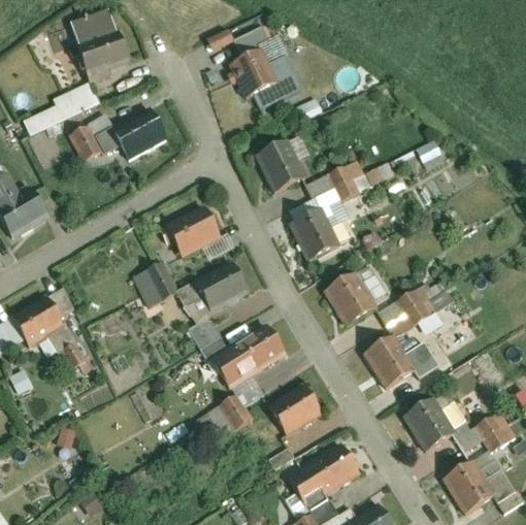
[(69,21),(91,80),(111,73),(109,68),(130,61),(110,6),(69,21)]
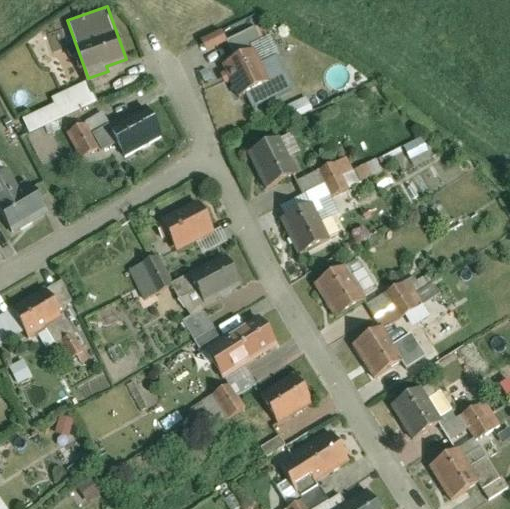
[(227,39),(235,57),(253,48),(251,42),(260,38),(255,26),(227,39)]
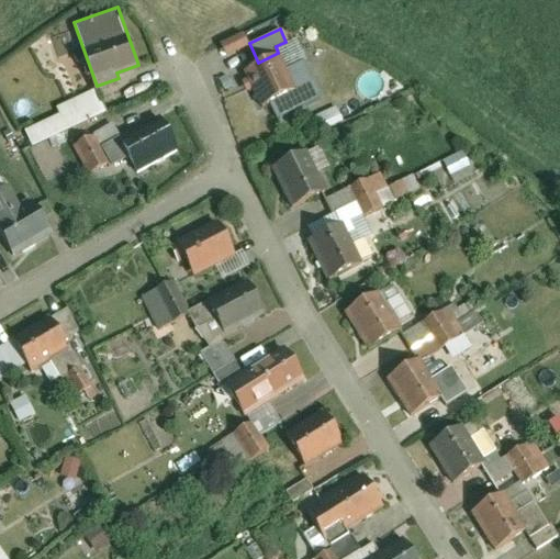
[(245,69),(261,105),(271,101),(278,115),(322,96),(304,59),(286,68),(278,53),(258,63),(245,69)]
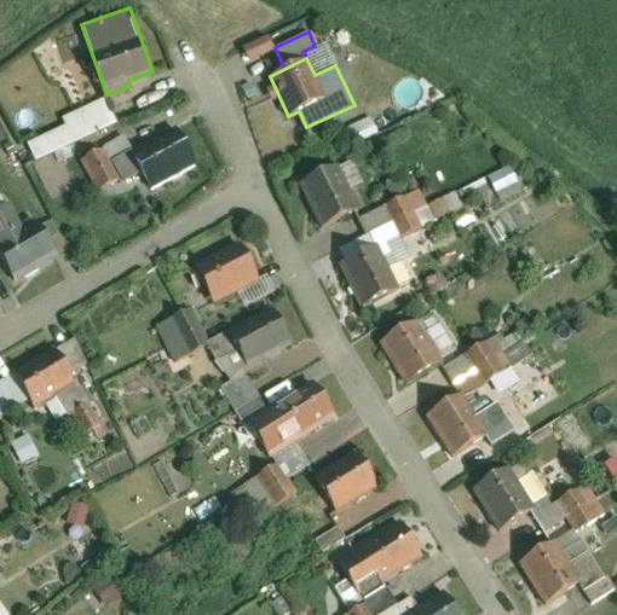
[(119,121),(107,94),(63,114),(68,122),(28,140),(36,158),(119,121)]
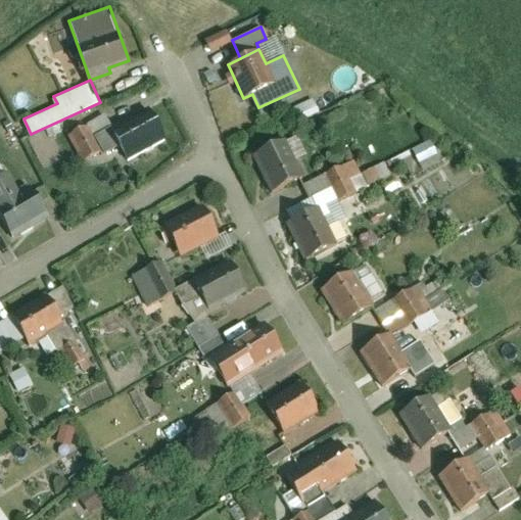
[(298,114),(315,110),(312,98),(295,102),(298,114)]
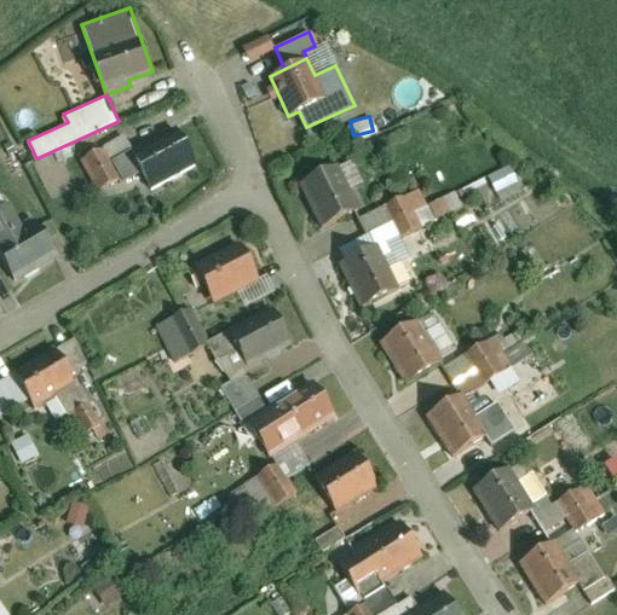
[(144,168),(154,186),(196,164),(176,126),(133,148),(126,133),(104,145),(122,180),(144,168)]
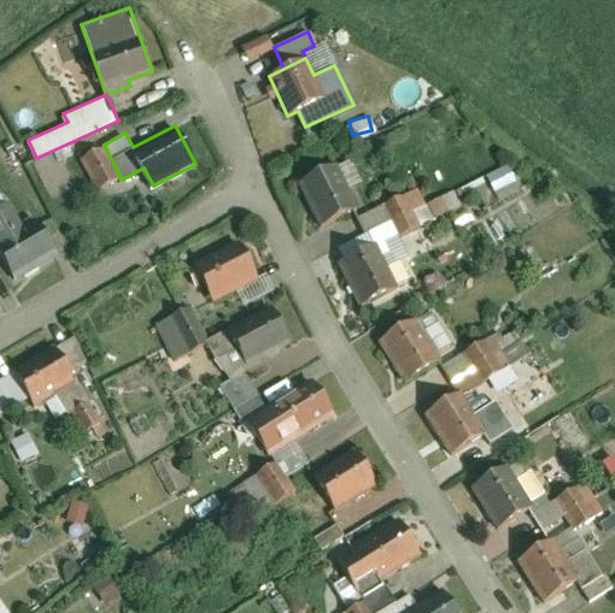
[(78,157),(95,188),(117,177),(100,145),(78,157)]
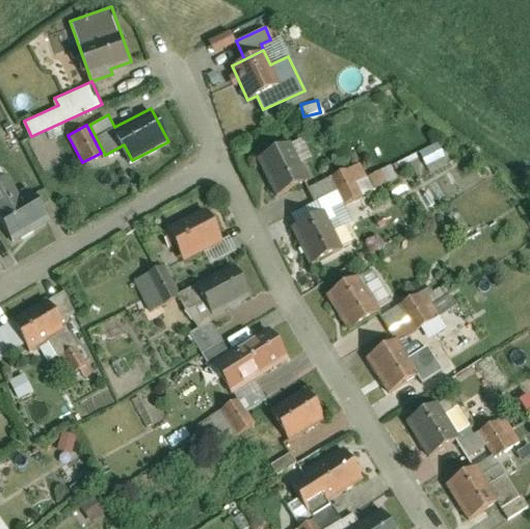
[(405,180),(458,153),(448,133),(395,159),(405,180)]
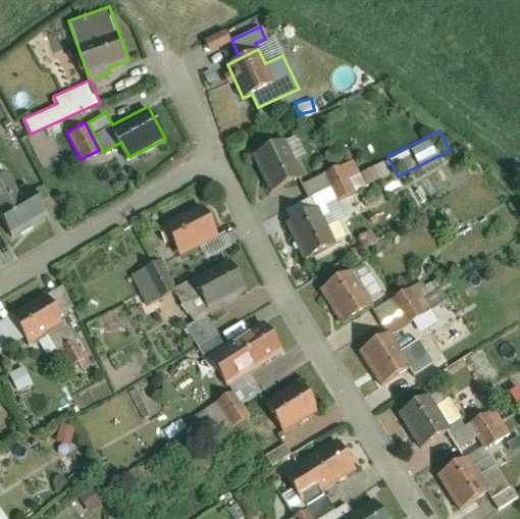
[(253,153),(270,191),(303,176),(286,139),(253,153)]
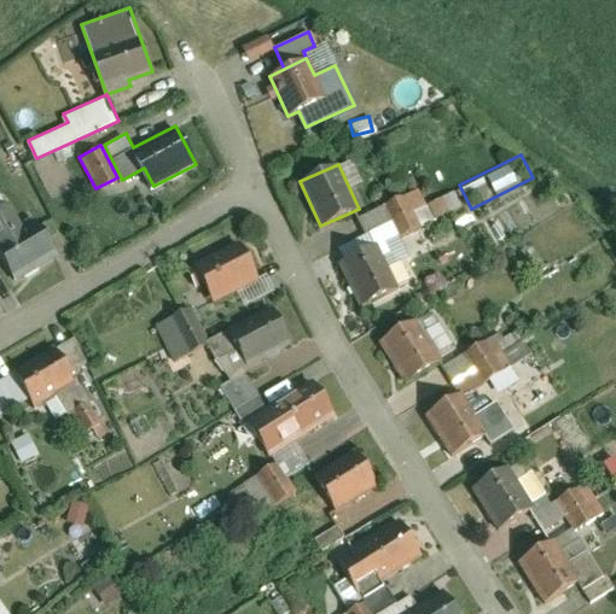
[(0,209),(0,253),(16,280),(57,256),(35,220),(23,227),(10,204),(0,209)]
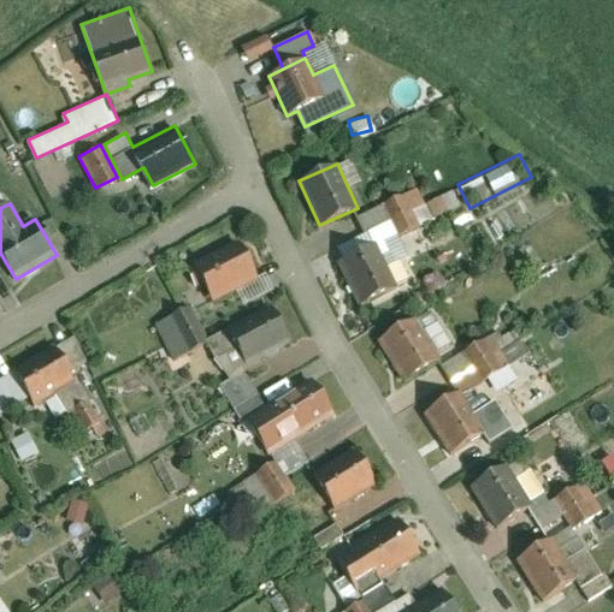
[(194,261),(212,298),(258,277),(240,239),(194,261)]
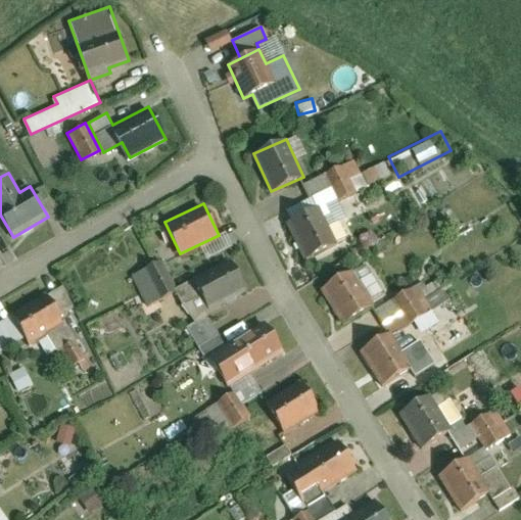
[(286,222),(305,258),(347,237),(339,221),(329,226),(319,205),(286,222)]
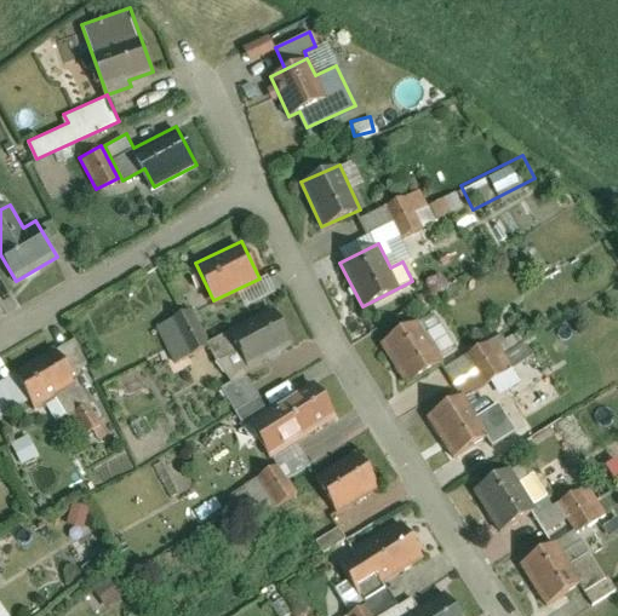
[(292,344),(273,305),(205,340),(224,378),(292,344)]
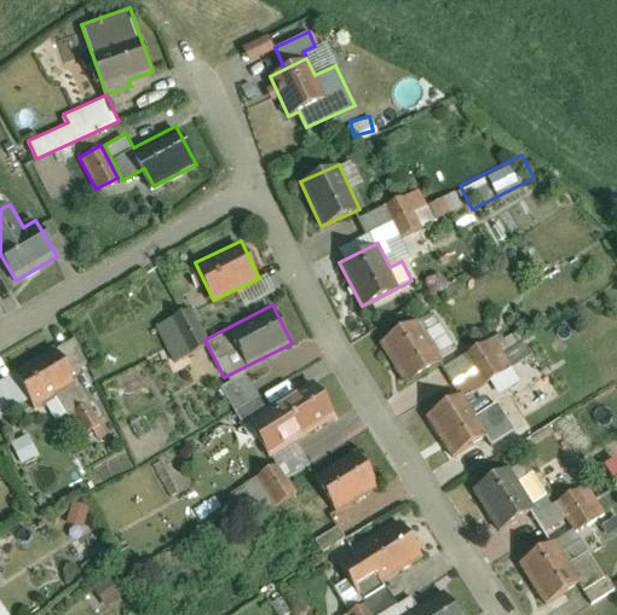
[(381,342),(407,383),(442,361),(417,320),(381,342)]
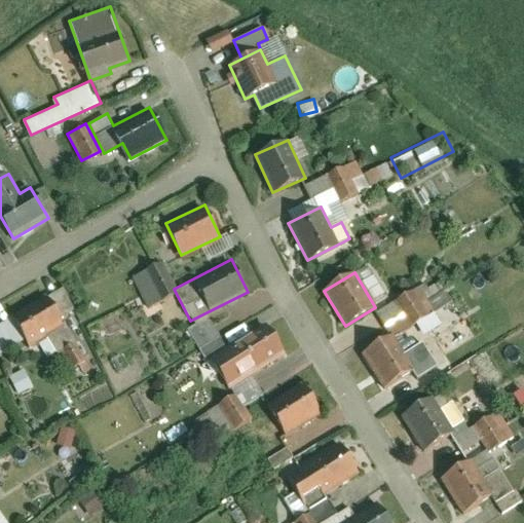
[(64,287),(48,294),(63,318),(76,310),(64,287)]
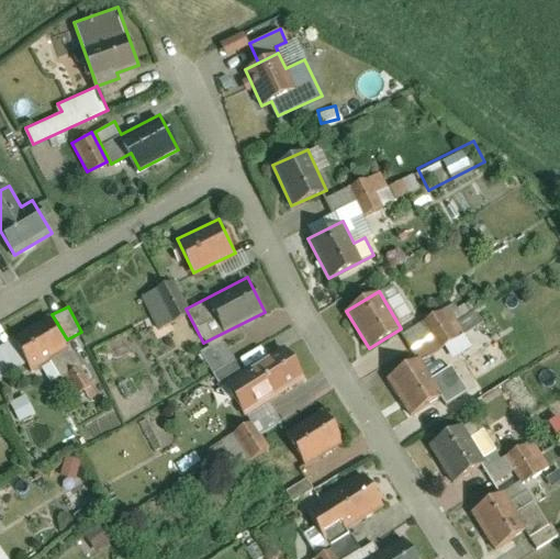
[(51,312),(12,334),(14,338),(29,361),(33,368),(51,358),(62,377),(65,375),(76,393),(92,383),(67,339),(52,314),(51,312)]
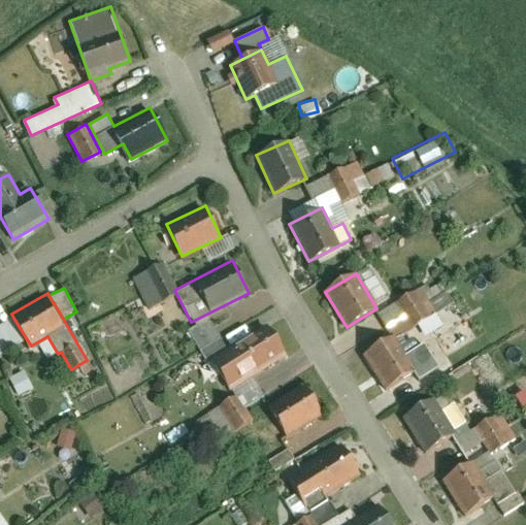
[(0,355),(27,339),(13,318),(0,325),(0,355)]
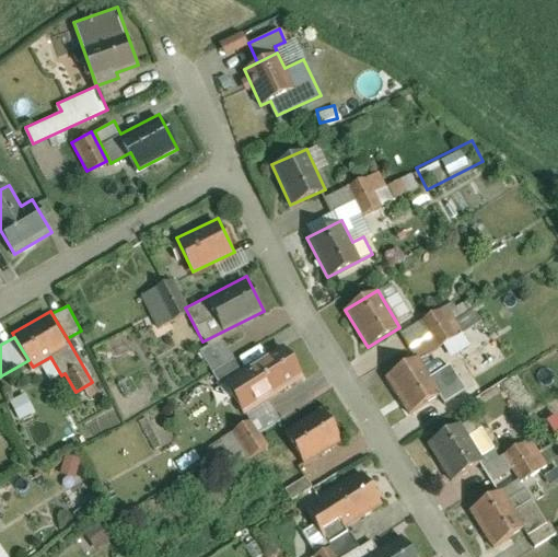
[(225,379),(245,412),(304,376),(285,345),(242,370),(225,379)]
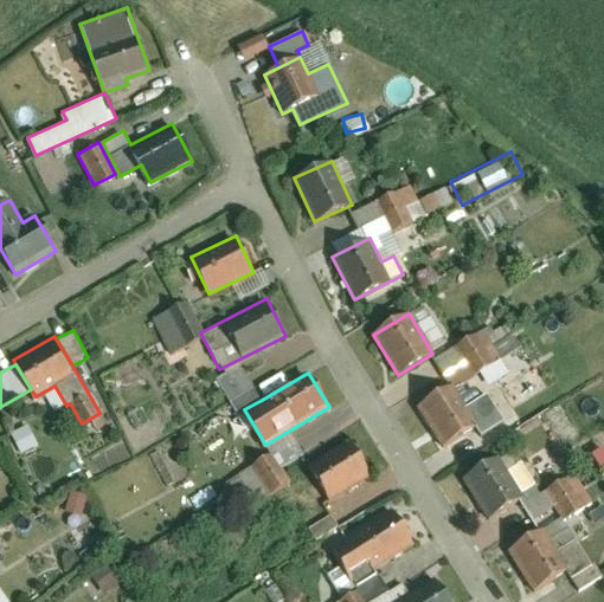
[(418,407),(443,446),(476,426),(481,434),(506,420),(488,392),(467,405),(454,384),(418,407)]
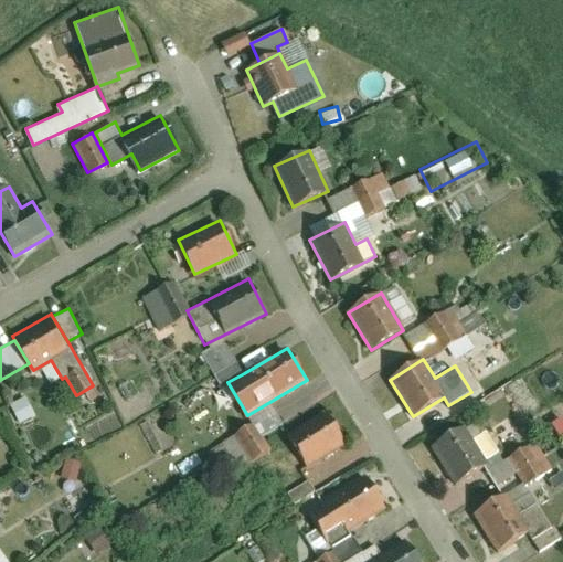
[(227,382),(244,373),(236,360),(215,372),(223,385),(227,382)]
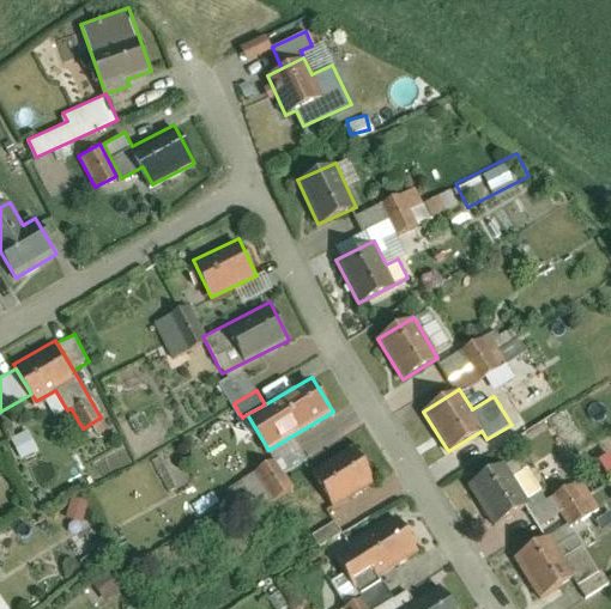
[(352,445),(310,470),(333,507),(375,482),(352,445)]
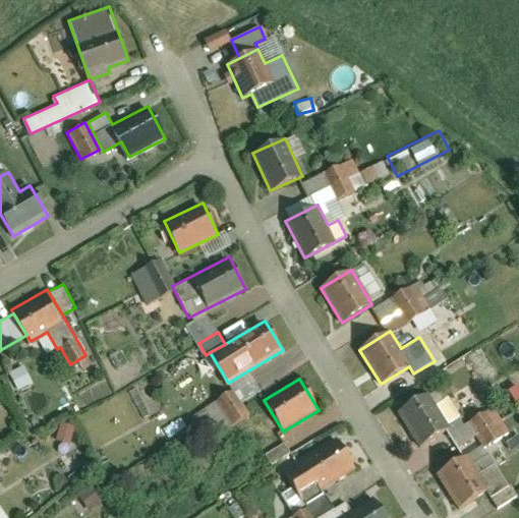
[(398,411),(420,446),(450,426),(428,393),(398,411)]
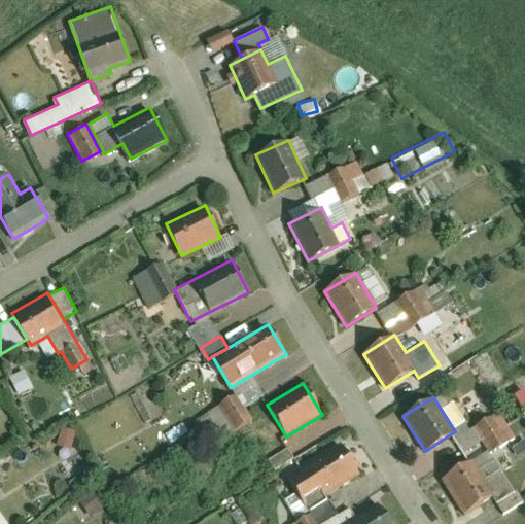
[(324,495),(358,474),(340,445),(288,478),(310,512),(327,500),(324,495)]
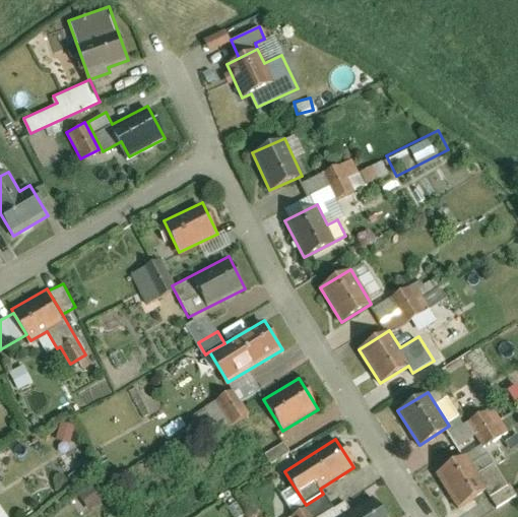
[(267,461),(285,449),(279,441),(262,453),(267,461)]
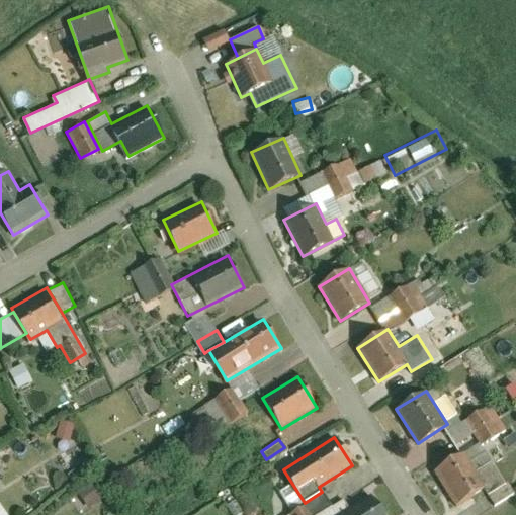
[(434,471),(456,506),(484,488),(489,495),(490,494),(506,483),(493,462),(475,474),(461,454),(434,471)]
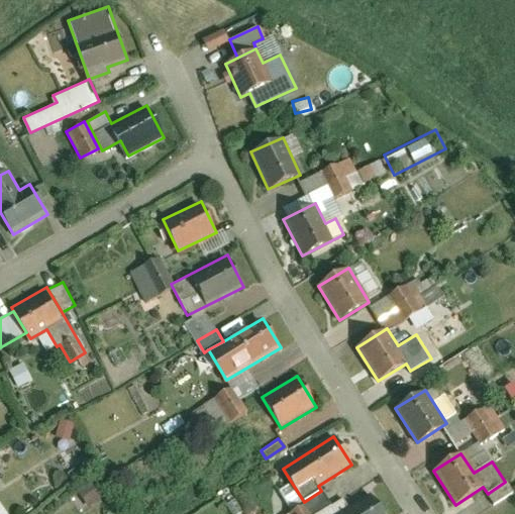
[(87,508),(104,492),(93,481),(77,497),(87,508)]
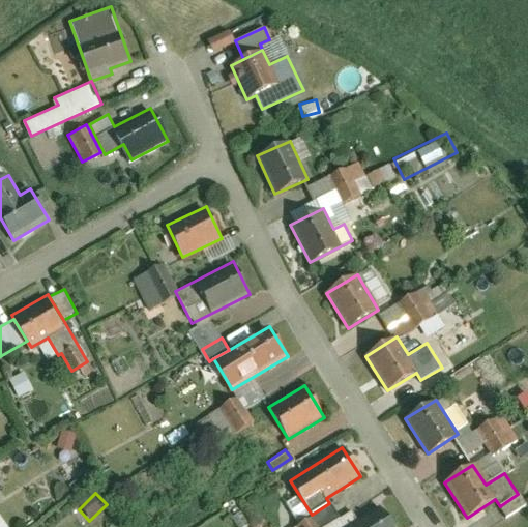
[(521,493),(518,494),(501,505),(507,516),(527,503),(521,493)]
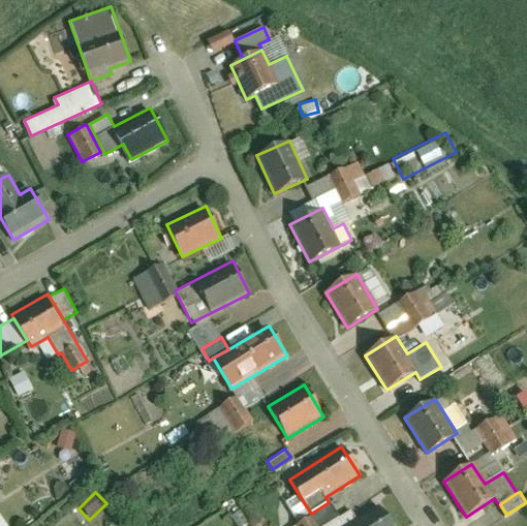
[(322,525),(338,517),(329,502),(311,514),(307,516),(313,525),(322,525)]
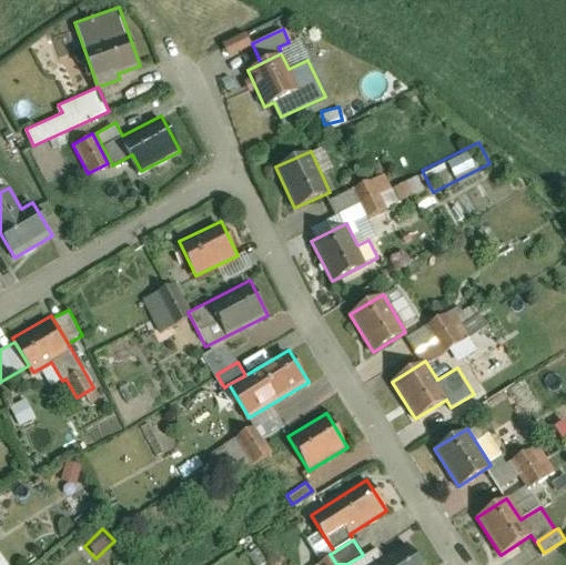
[(422,564),(407,541),(383,556),(370,564),(422,564)]
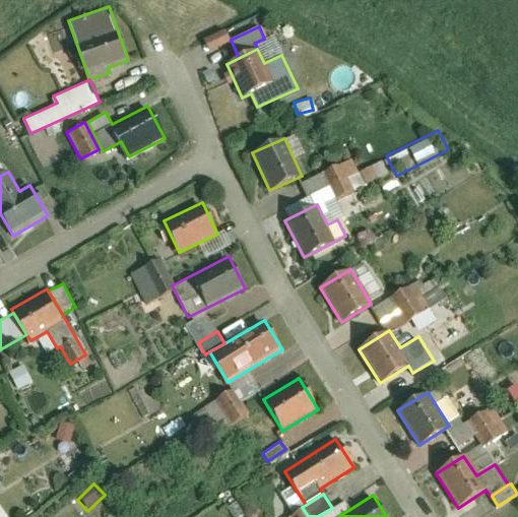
[(350,509),(346,500),(332,508),(317,516),(338,516),(350,509)]
